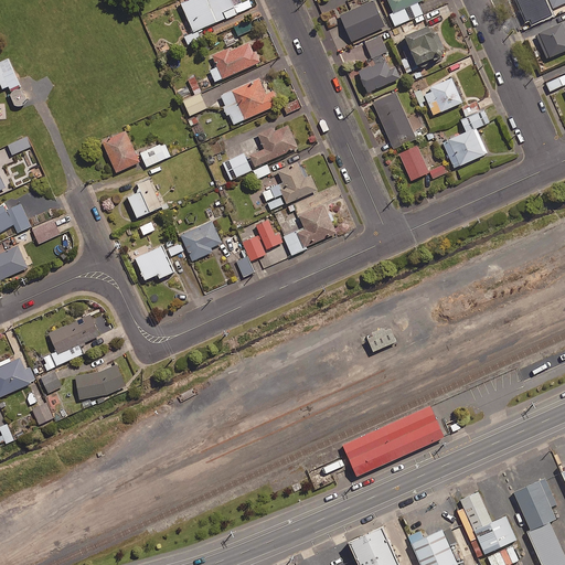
[(236,13),(231,0),(184,0),(180,2),(193,32),(236,13)]
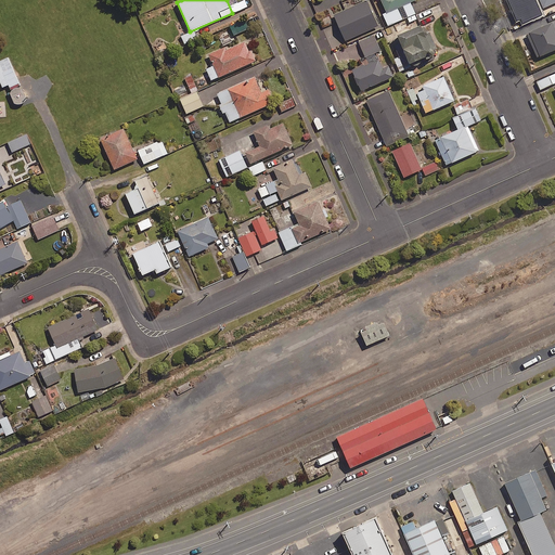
[(381,0),(386,12),(413,0),(381,0)]
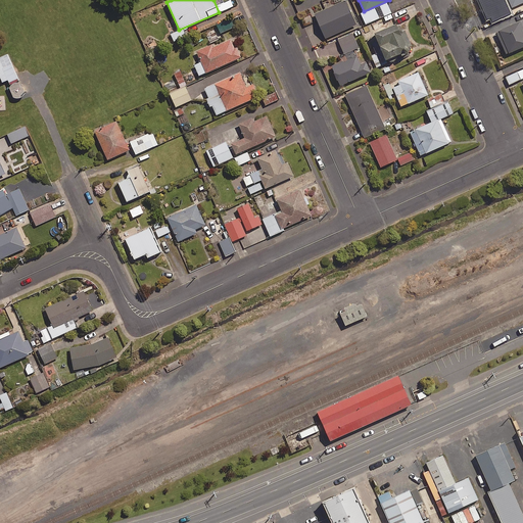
[(355,26),(345,1),(315,15),(325,39),(355,26)]
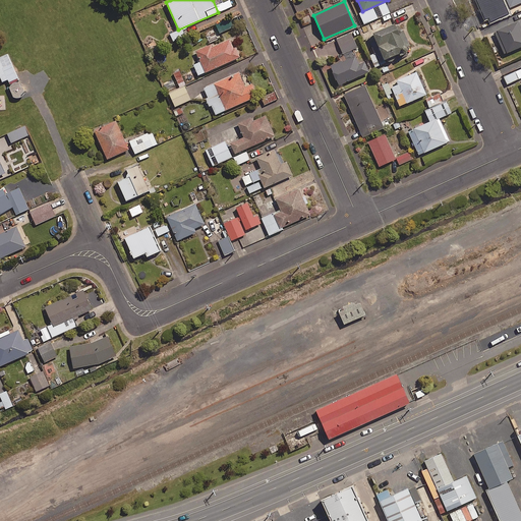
[(234,26),(230,17),(217,23),(221,33),(234,26)]
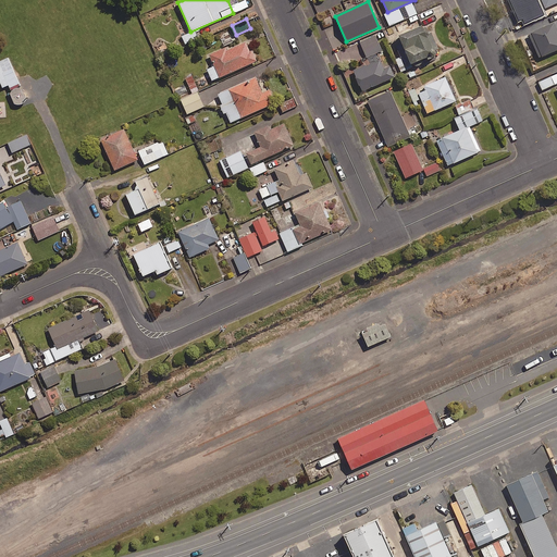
[(422,24),(398,34),(411,63),(434,53),(422,24)]
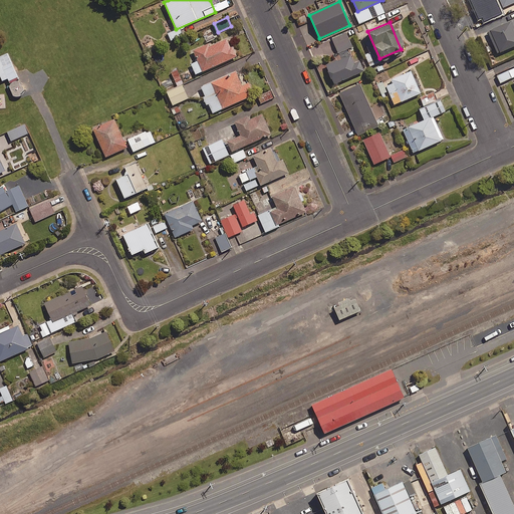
[(513,29),(511,22),(490,31),(500,53),(513,47),(513,29)]
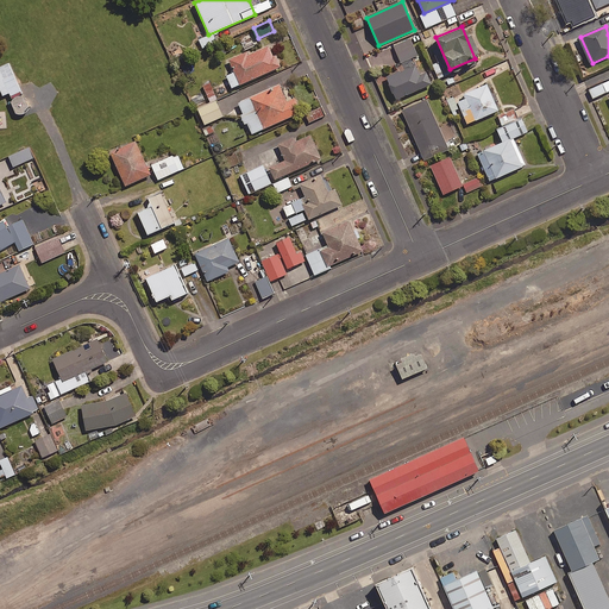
[(410,38),(393,45),(401,62),(418,55),(410,38)]
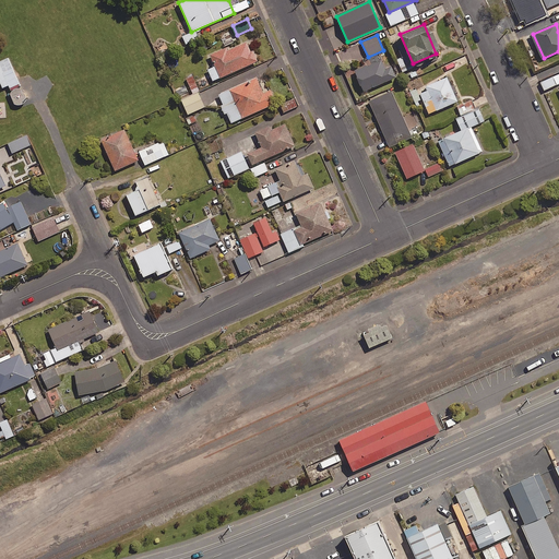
[(250,50),(246,42),(227,49),(226,47),(210,54),(219,78),(258,60),(252,49),(250,50)]
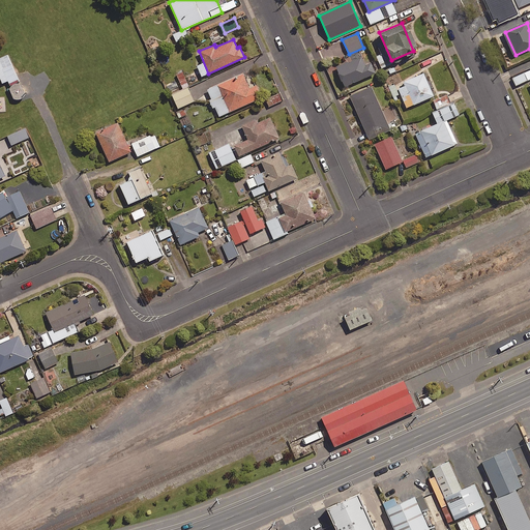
[(9,55),(0,58),(0,76),(3,84),(9,81),(11,86),(16,84),(21,82),(9,55)]
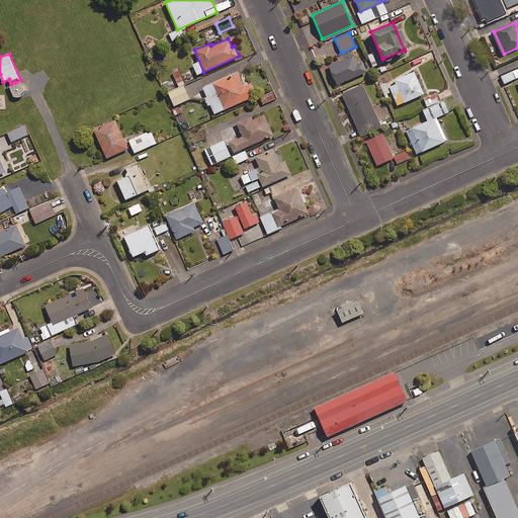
[(353,55),(329,66),(337,84),(367,71),(362,61),(357,63),(353,55)]
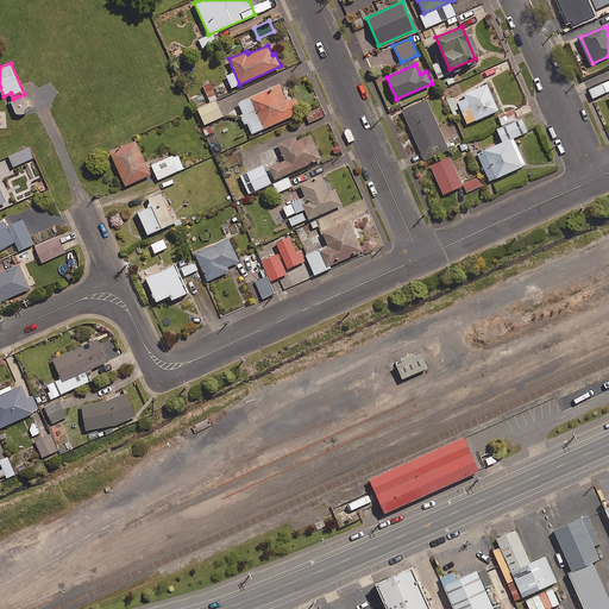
[(212,81),(203,85),(209,100),(218,98),(212,81)]
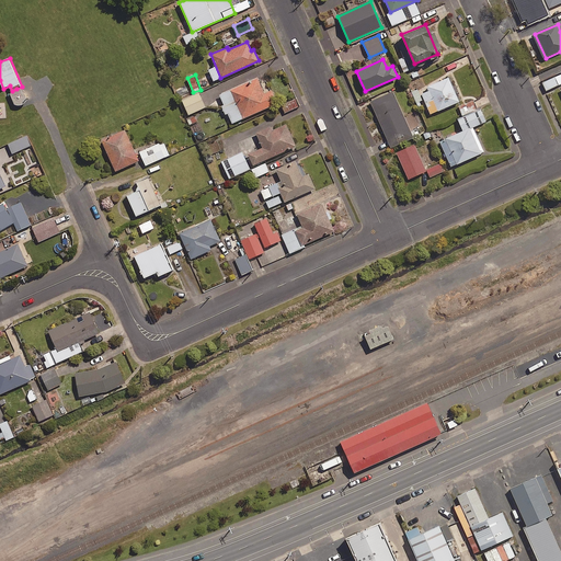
[(264,92),(258,77),(230,89),(243,118),(277,102),(272,89),(264,92)]
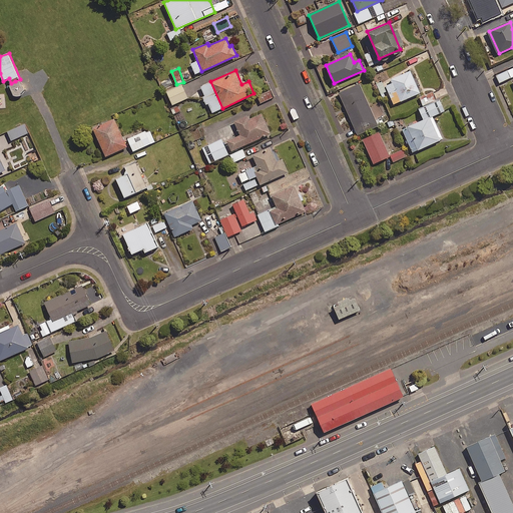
[(410,70),(391,79),(401,101),(420,92),(410,70)]
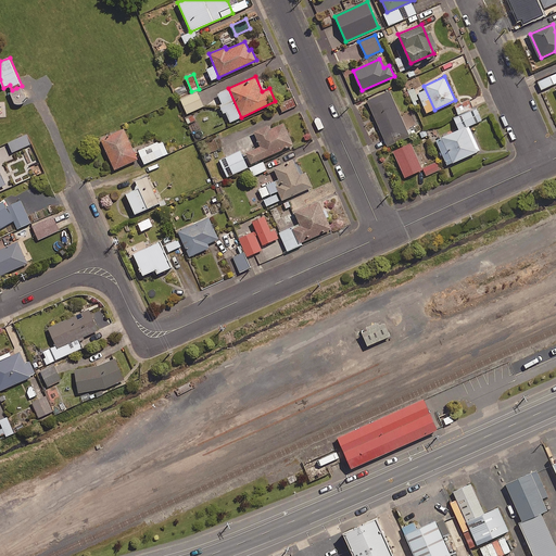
[(553,85),(550,77),(538,81),(541,90),(553,85)]
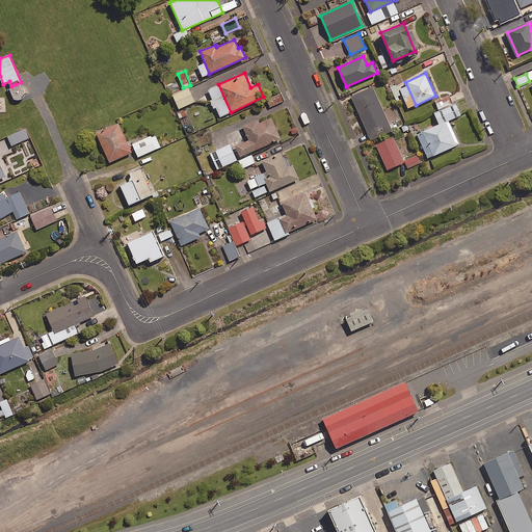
[(27,95),(23,84),(20,83),(16,84),(12,86),(11,88),(11,91),(10,91),(12,98),(14,97),(15,100),(19,101),(22,100),(25,98),(27,95)]
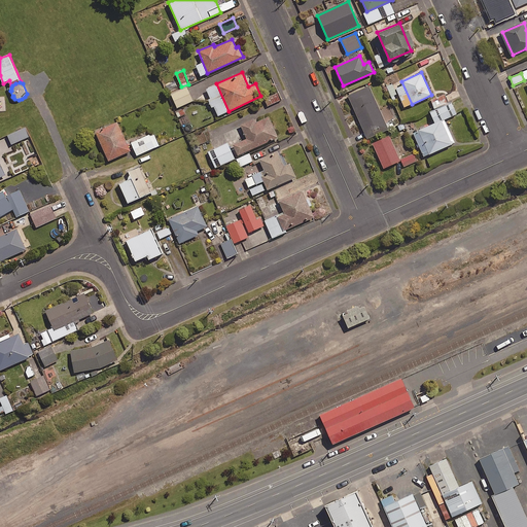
[(394,96),(397,95),(392,82),(385,85),(391,101),(396,99),(394,96)]
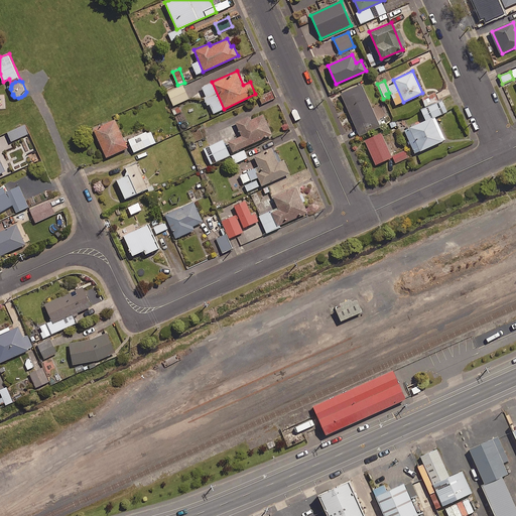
[(362,84),(341,93),(359,136),(380,126),(362,84)]
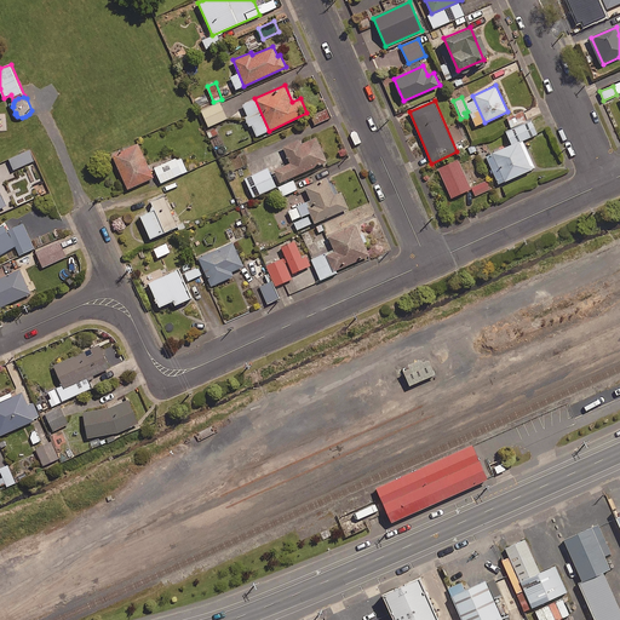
[(228,119),(220,102),(202,110),(210,127),(228,119)]
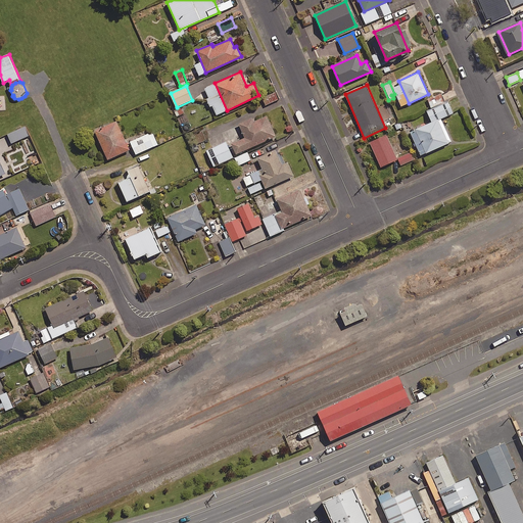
[(183,107),(174,111),(177,119),(186,114),(183,107)]
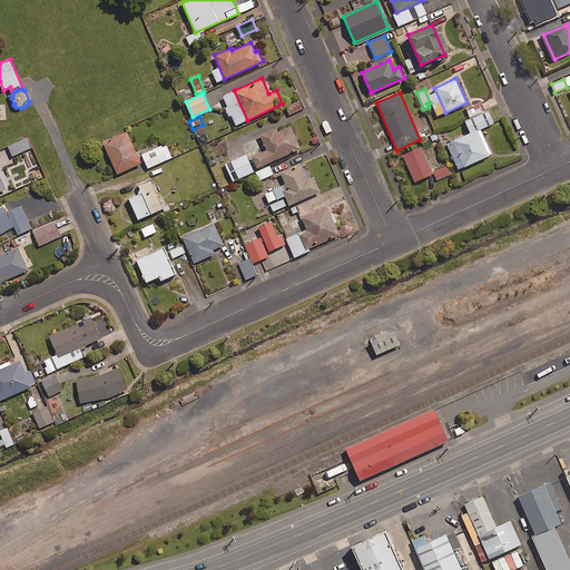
[(301,148),(291,126),(276,133),(274,128),(259,134),(266,149),(252,156),(257,167),(301,148)]
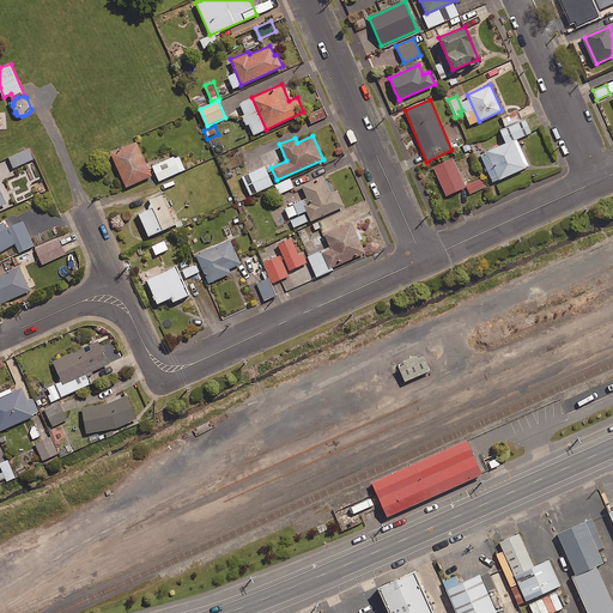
[(513,139),(486,151),(499,180),(526,168),(513,139)]
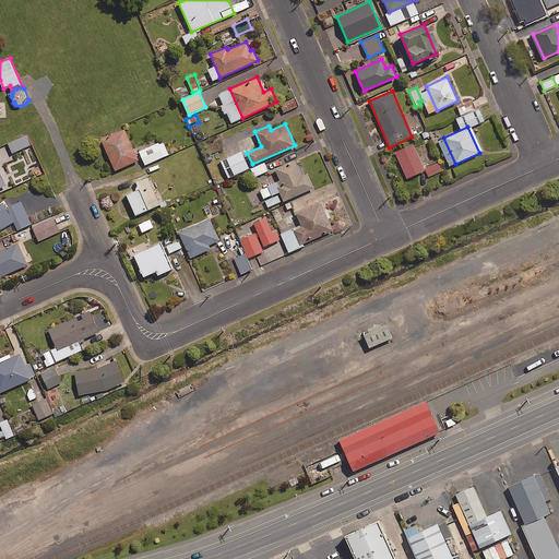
[(138,159),(123,128),(100,139),(115,170),(138,159)]
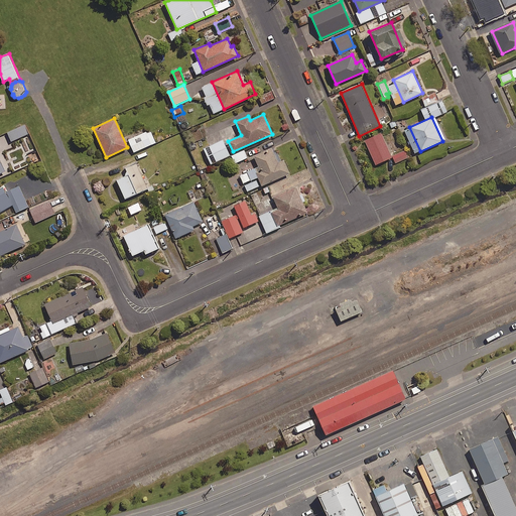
[(7,131),(12,142),(29,134),(25,124),(7,131)]
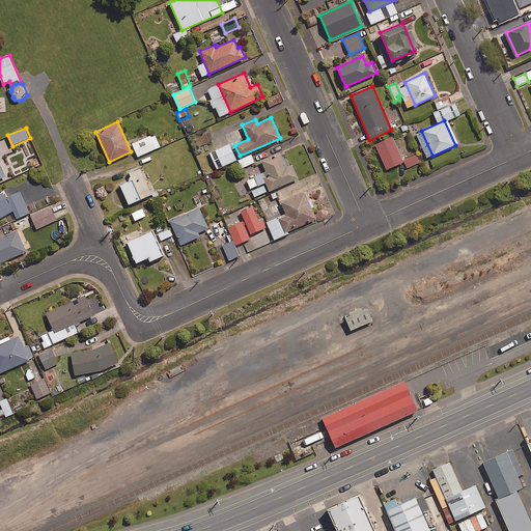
[(161,147),(155,132),(133,141),(139,157),(161,147)]
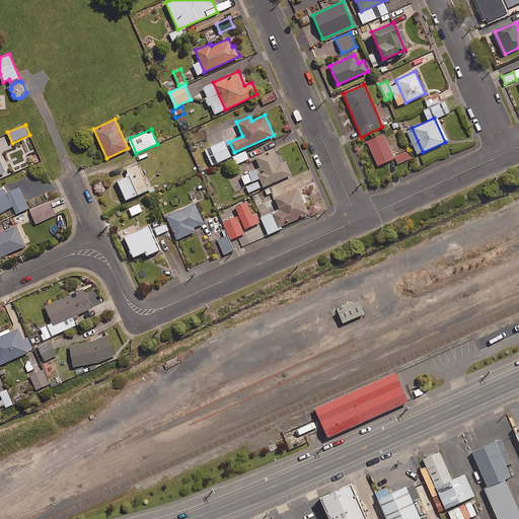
[(383,133),(366,141),(377,165),(394,158),(383,133)]
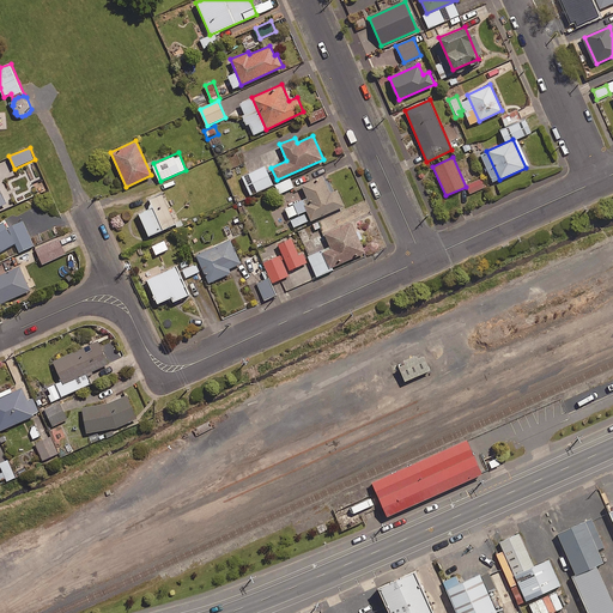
[(37,165),(26,170),(30,181),(41,176),(37,165)]
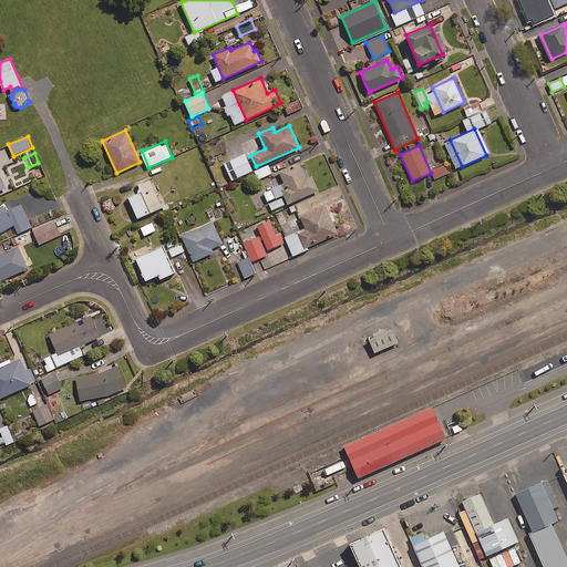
[(254,171),(247,154),(225,164),(233,181),(254,171)]
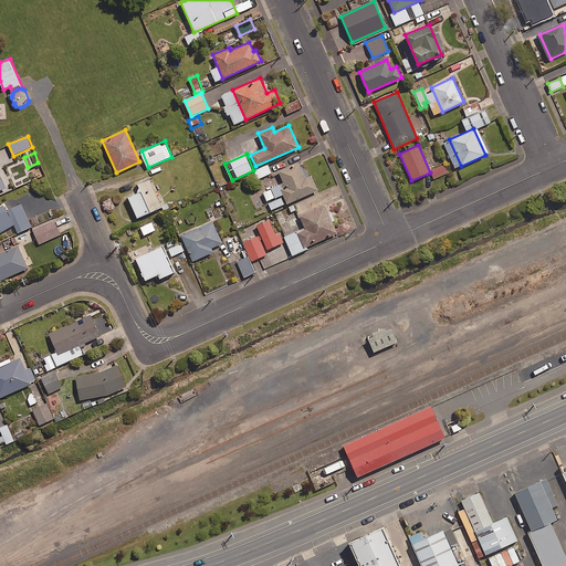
[(304,178),(297,161),(278,170),(285,187),(280,189),(286,203),(318,190),(312,175),(304,178)]
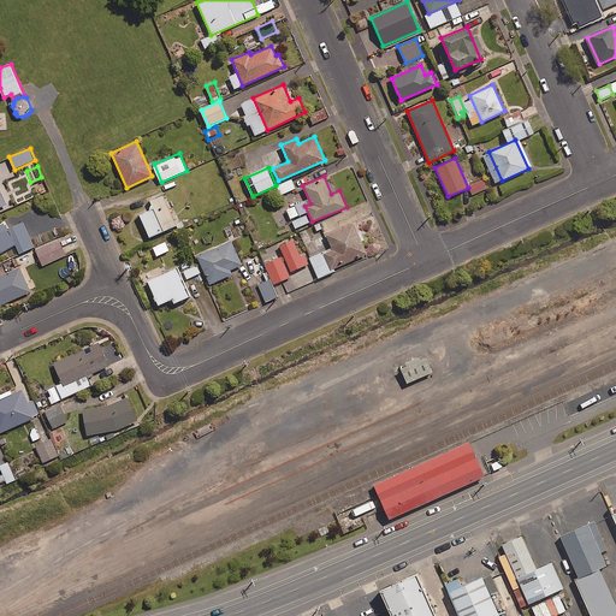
[(489,188),(485,178),(468,185),(472,195),(489,188)]
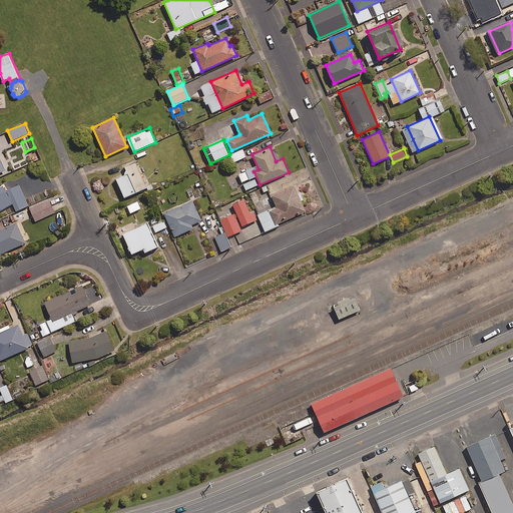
[(246,156),(243,149),(231,154),(235,162),(246,156)]
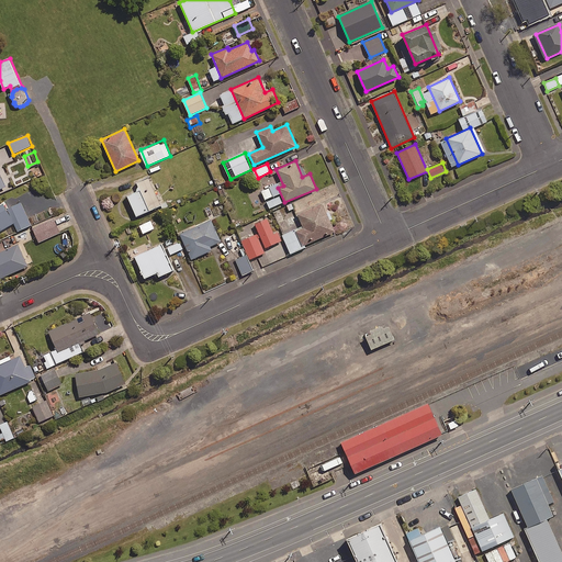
[(44,173),(41,166),(32,170),(35,178),(44,173)]
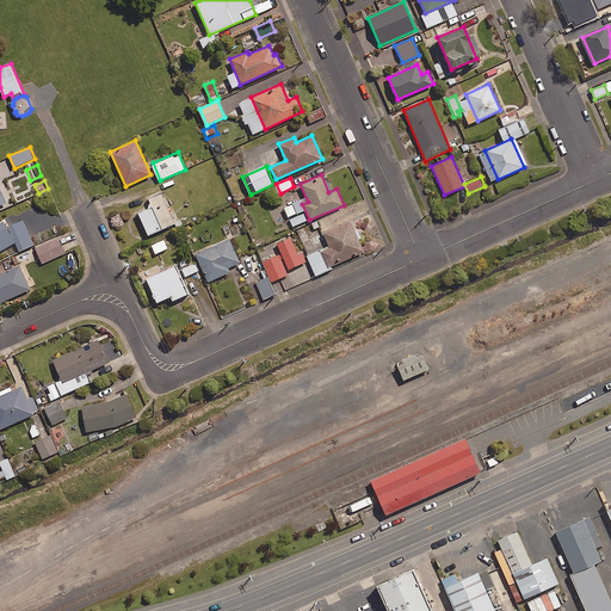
[(174,223),(161,192),(148,197),(152,207),(137,213),(148,235),(174,223)]
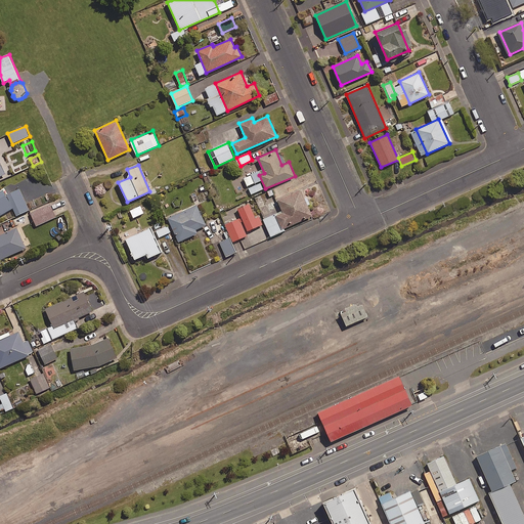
[(312,216),(300,188),(276,200),(282,212),(275,216),(281,229),(312,216)]
